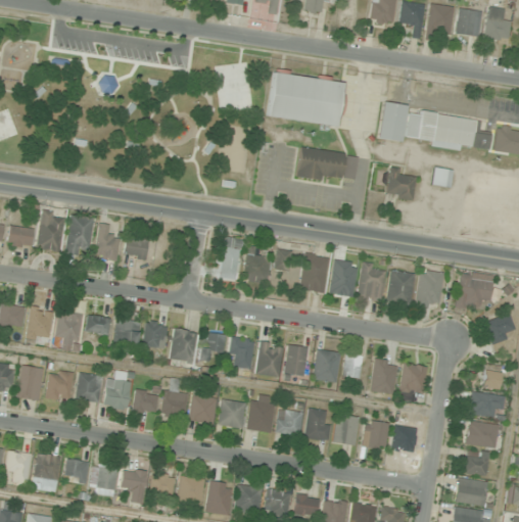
[(255,0),(255,1),(271,4),(269,13),(280,15),(282,0),(255,0)]
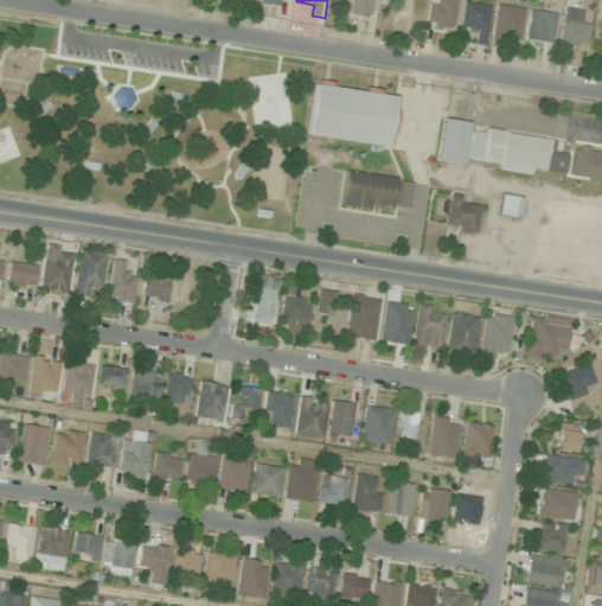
[(354,0),(353,11),(373,16),(377,0),(354,0)]
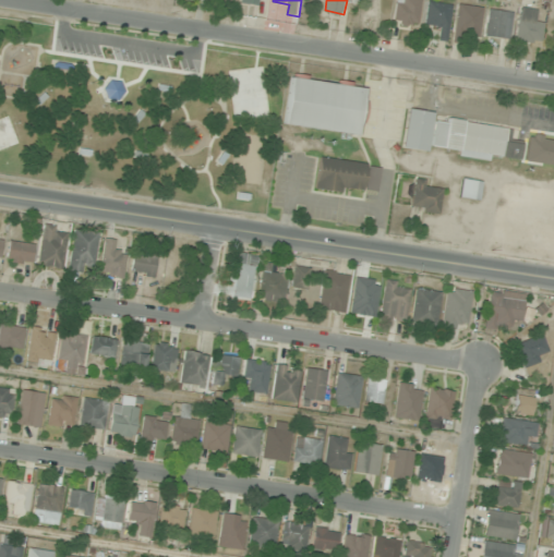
[(399,0),(395,22),(419,26),(424,0),(399,0)]
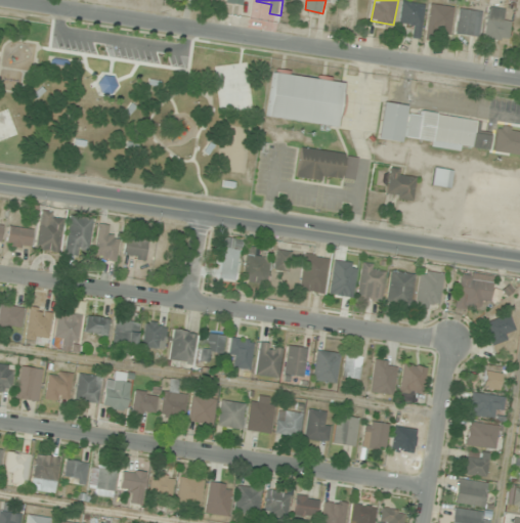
[(401,23),(414,24),(413,37),(423,38),(426,3),(403,1),(401,23)]
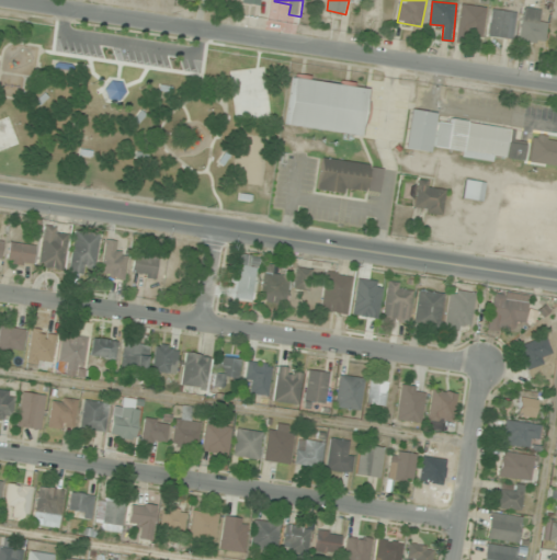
[(488,8),(464,3),(458,32),(482,36),(488,8)]
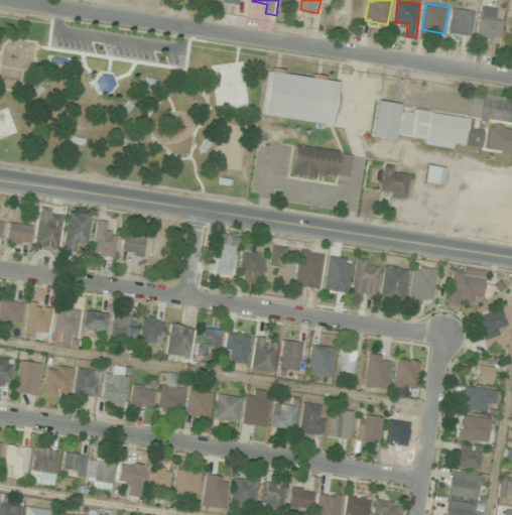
[(504,19),(496,19),(497,8),(483,6),(479,38),(502,41),(504,19)]
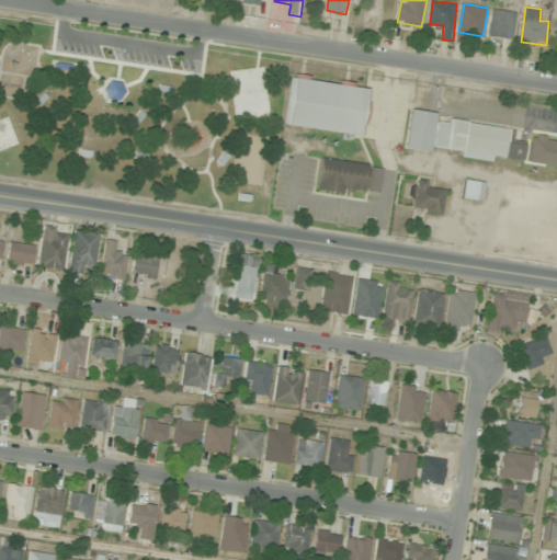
[(513,40),(519,12),(495,9),(489,35),(513,40)]
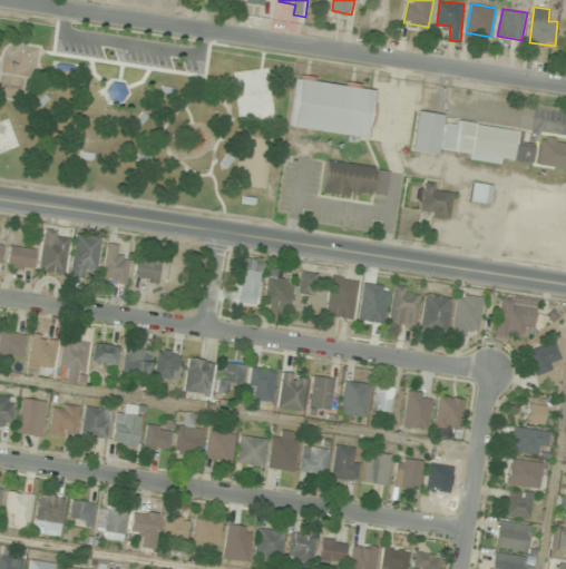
[(368,139),(376,85),(299,76),(292,129),(368,139)]
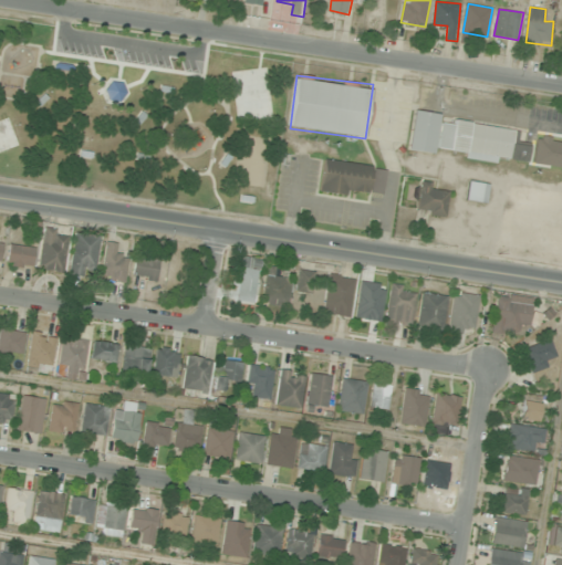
[(117,103),(131,92),(121,80),(107,91),(117,103)]
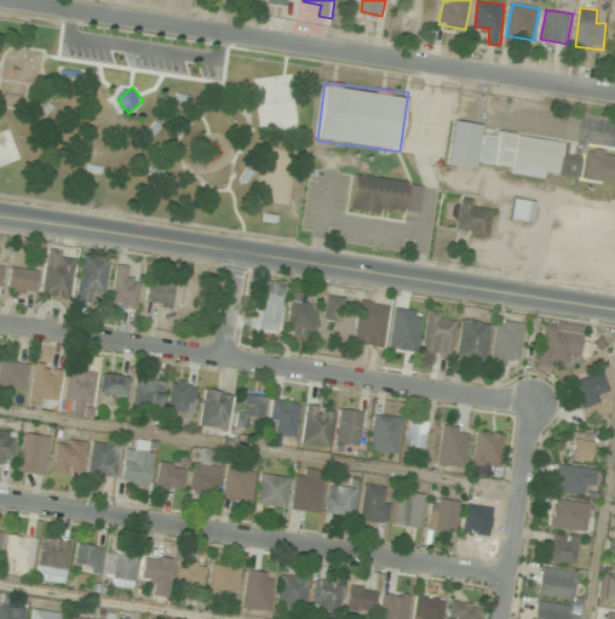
[(477,168),(483,125),(457,120),(449,164),(477,168)]
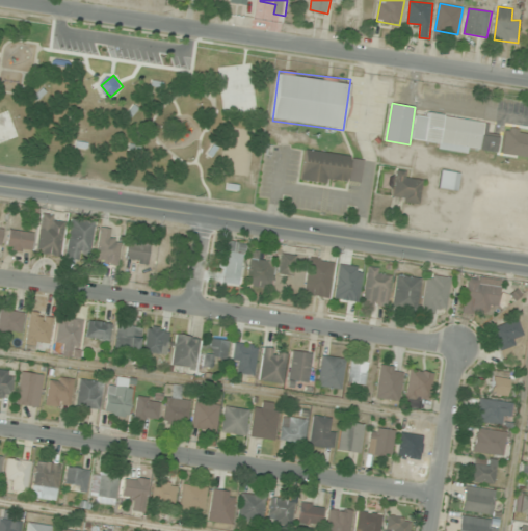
[(486,123),(418,111),(414,139),(440,143),(439,149),(467,154),(468,148),(499,152),(501,136),(485,133),(486,123)]
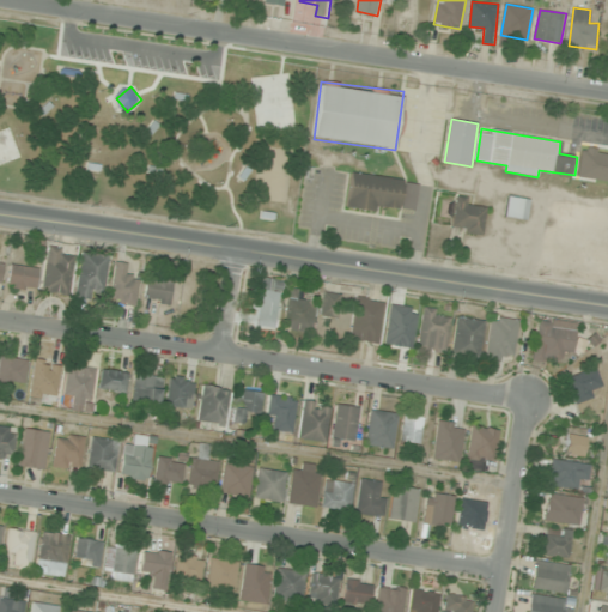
[(348,205),(417,213),(420,180),(352,173),(348,205)]
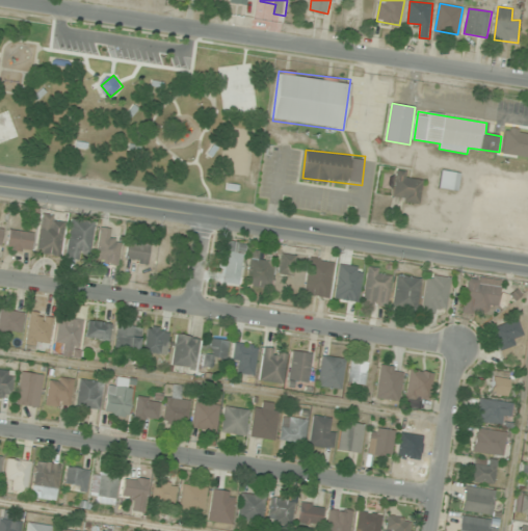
[(458,190),(462,173),(443,169),(440,187),(458,190)]
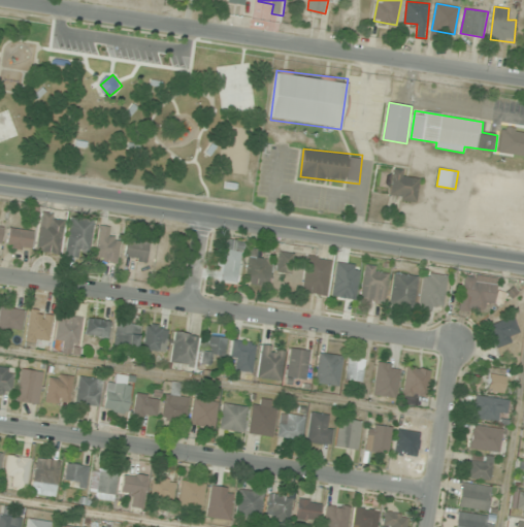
[(419,200),(421,173),(393,171),(391,198),(419,200)]
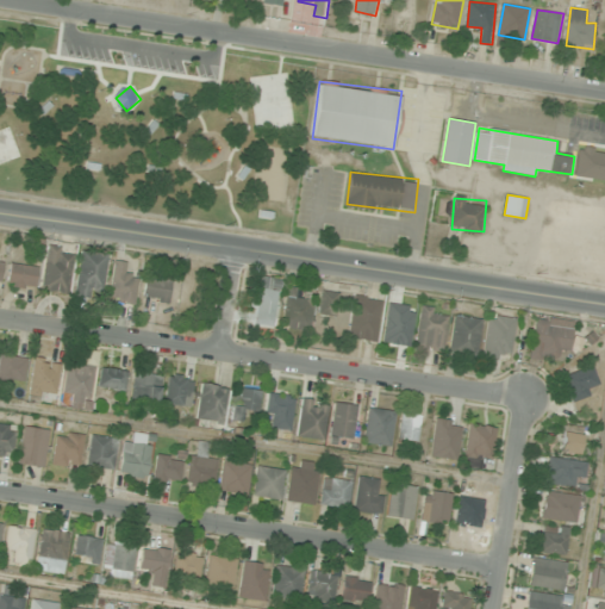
[(70,292),(76,250),(50,246),(44,289),(70,292)]
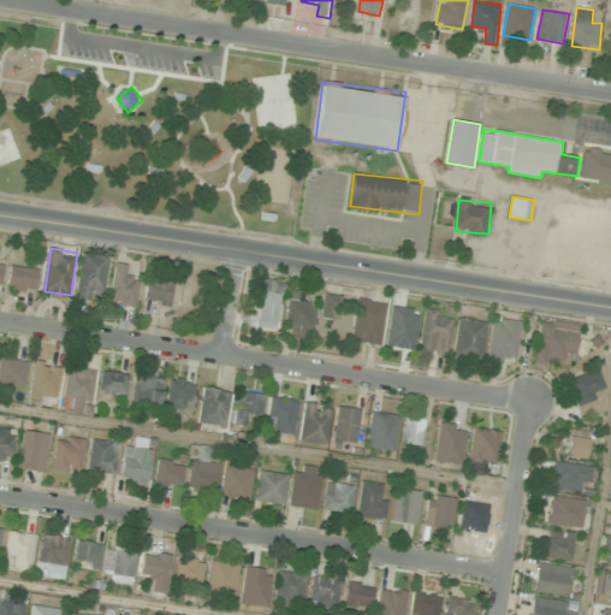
[(104,300),(112,256),(84,252),(77,296),(104,300)]
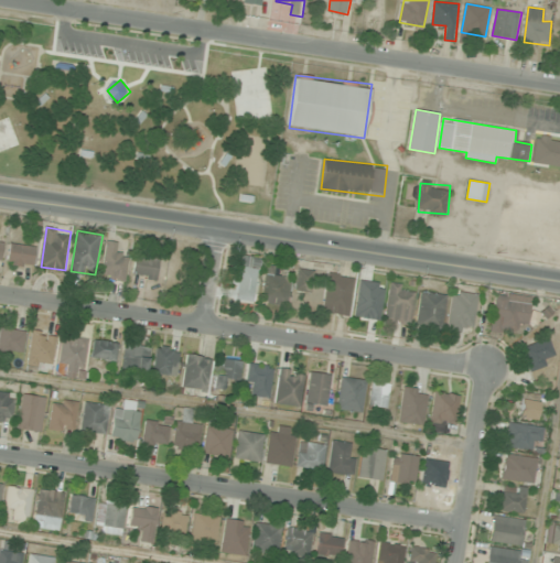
[(127,279),(129,255),(118,255),(119,242),(107,241),(104,278),(127,279)]
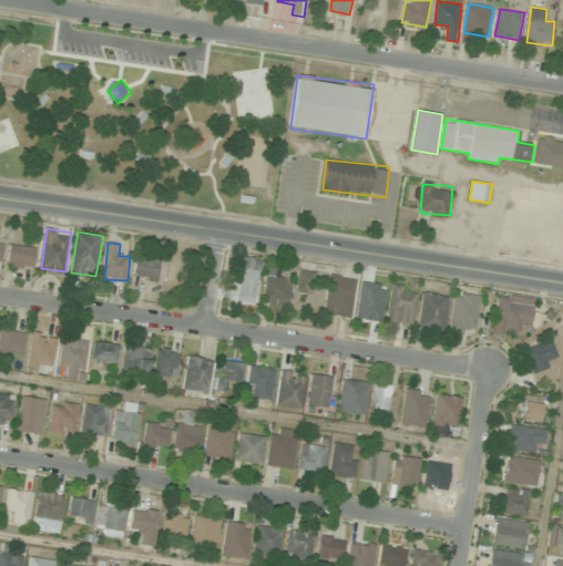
[(37,247),(11,245),(9,264),(34,267),(37,247)]
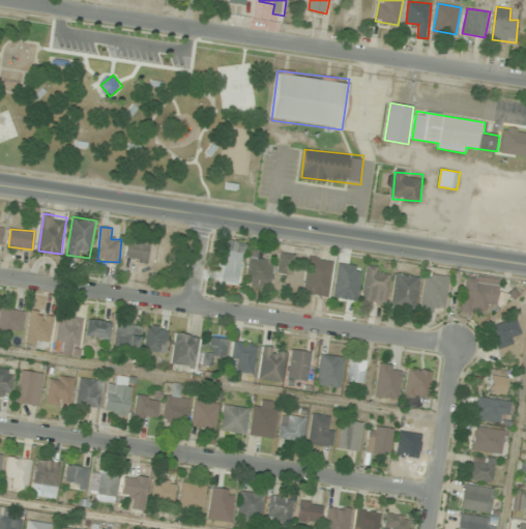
[(246,243),(230,240),(222,280),(238,283),(246,243)]
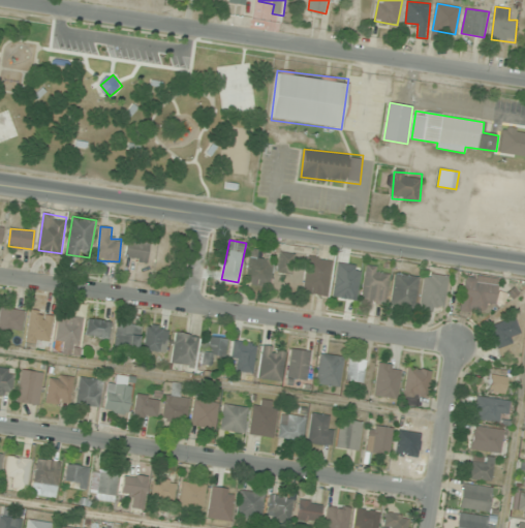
[(149,260),(149,241),(126,241),(126,260),(149,260)]
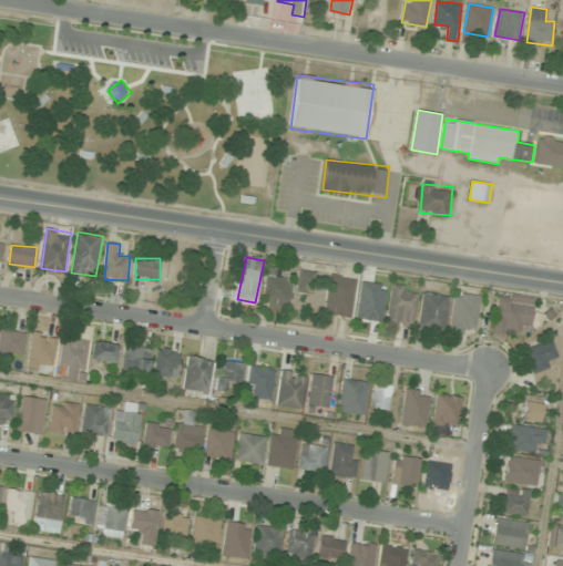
[(319,290),(318,270),(299,271),(300,291),(319,290)]
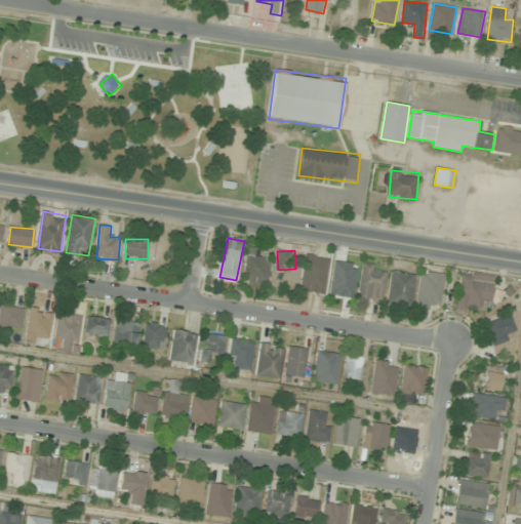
[(269,282),(271,256),(248,254),(246,281),(269,282)]
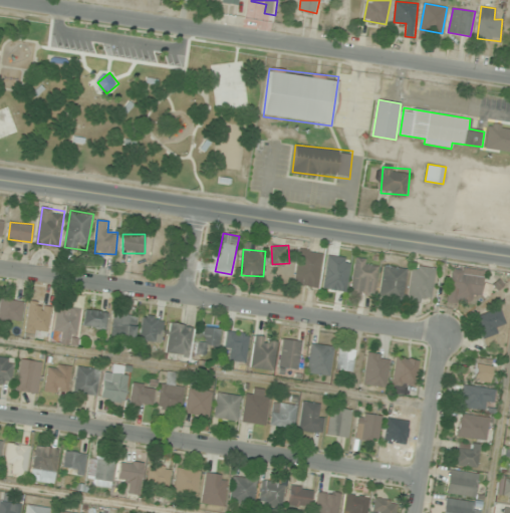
[(318,287),(323,252),(301,249),(296,284),(318,287)]
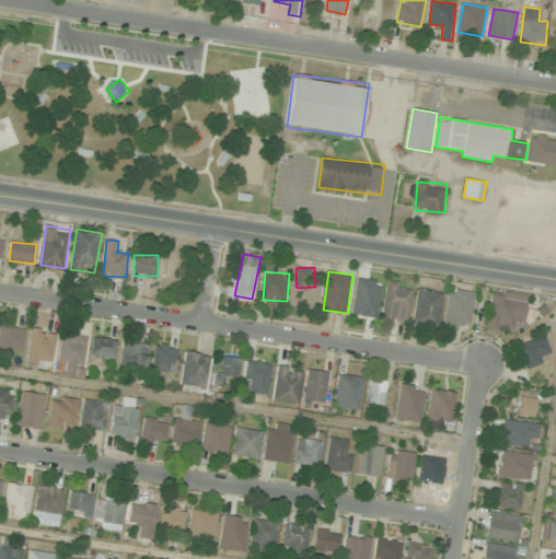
[(384,319),(409,323),(414,283),(389,281),(384,319)]
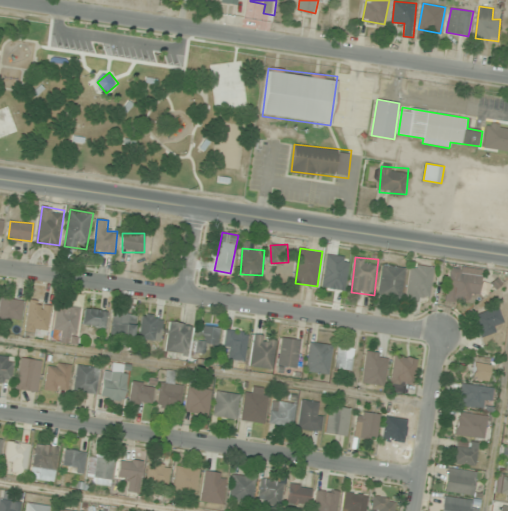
[(408,299),(430,302),(434,266),(412,263),(408,299)]
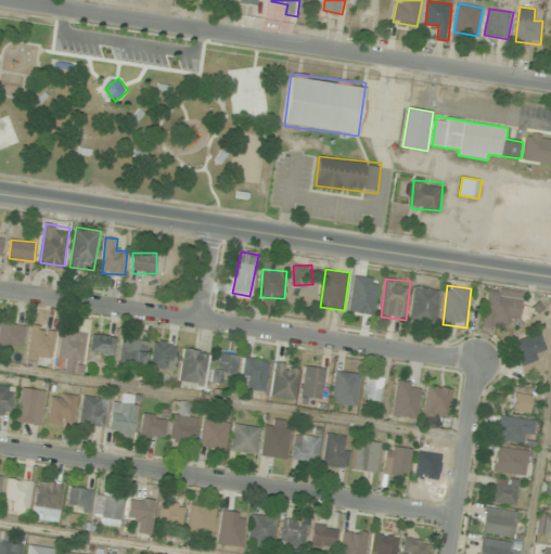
[(436,324),(440,290),(415,286),(411,321),(436,324)]
